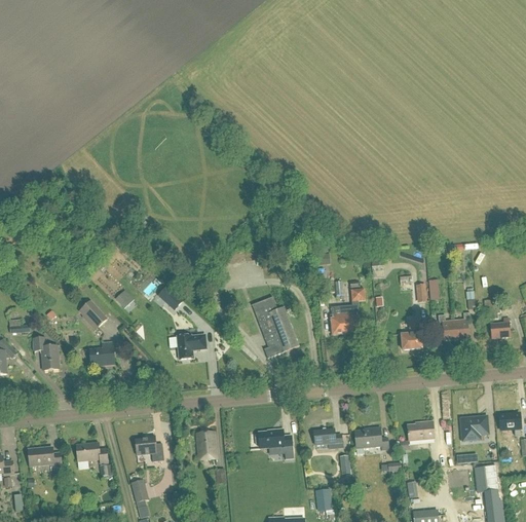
[(459,251),(480,246),(479,239),(458,245),(459,251)]
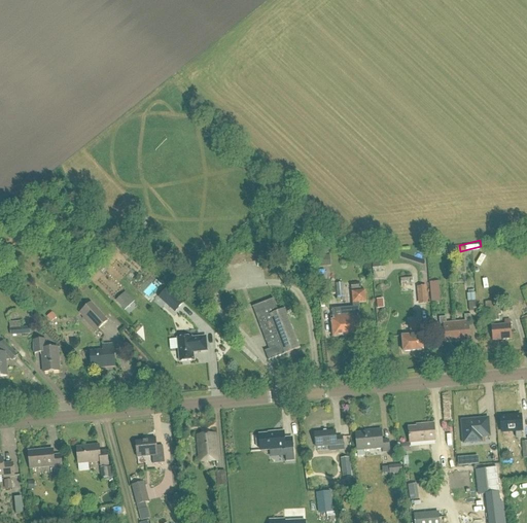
[(336,291),(335,283),(319,285),(319,292),(336,291)]
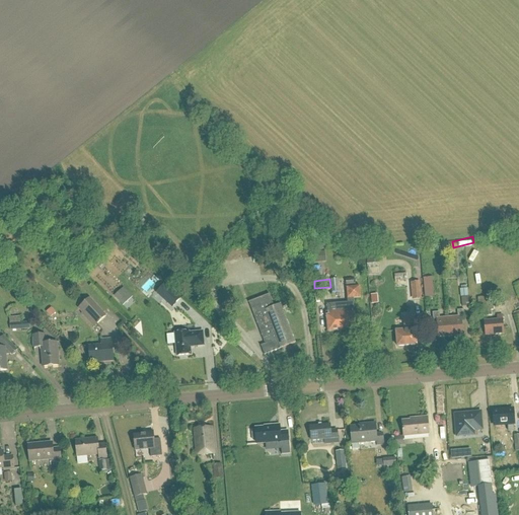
[(422,296),(420,279),(411,280),(412,297),(422,296)]
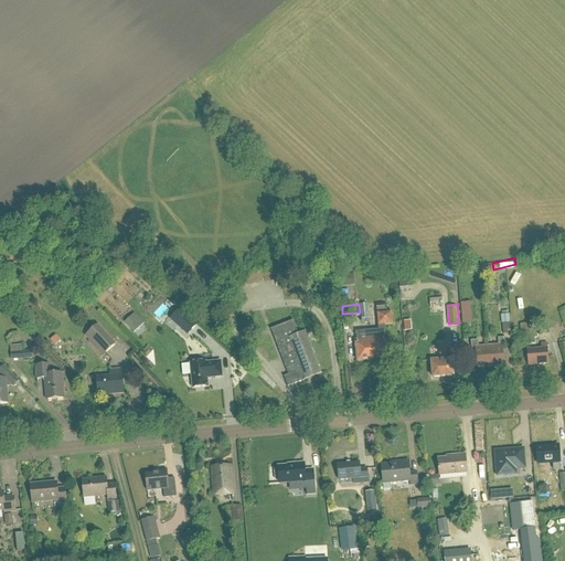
[(392,323),(391,310),(376,313),(379,328),(356,330),(358,341),(355,341),(356,359),(386,357),(383,324),(392,323)]
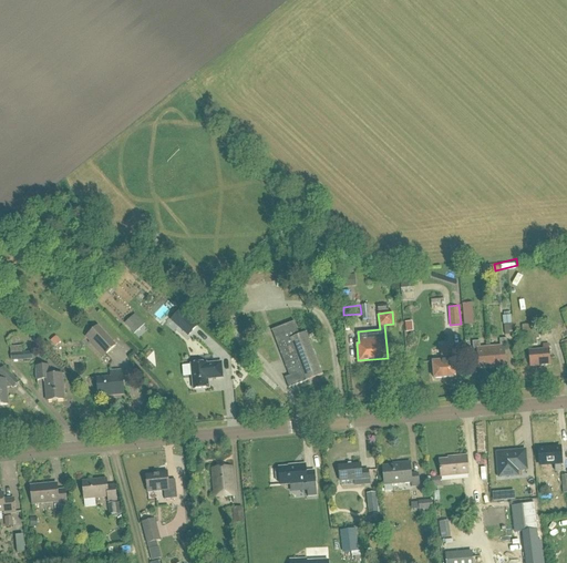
[(138,328),(146,321),(138,313),(131,319),(138,328)]
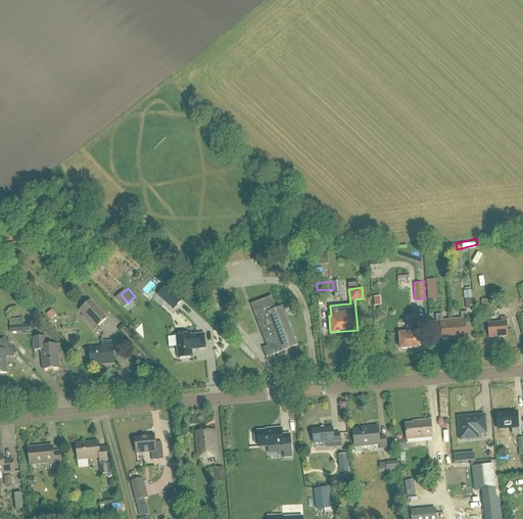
[(297,343),(278,291),(250,302),(267,344),(263,346),(266,356),(297,343)]
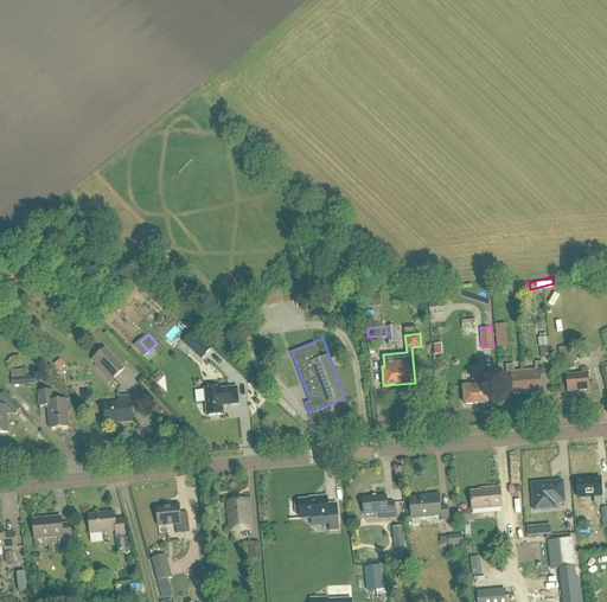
[(125,365),(102,343),(90,353),(97,360),(95,363),(110,379),(125,365)]
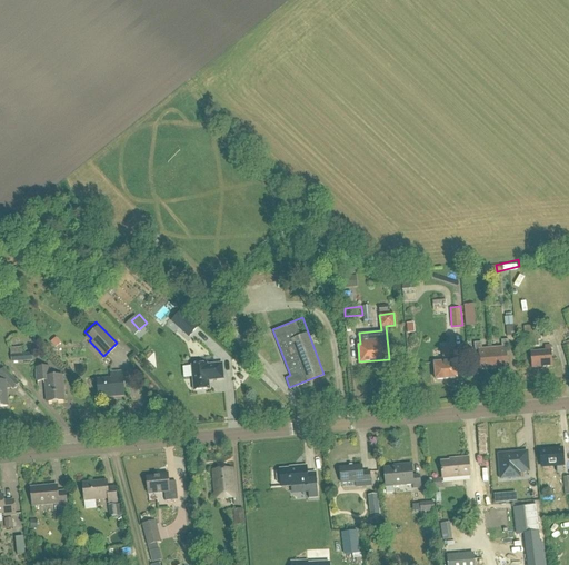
[(197,324),(183,333),(188,339),(202,330),(197,324)]
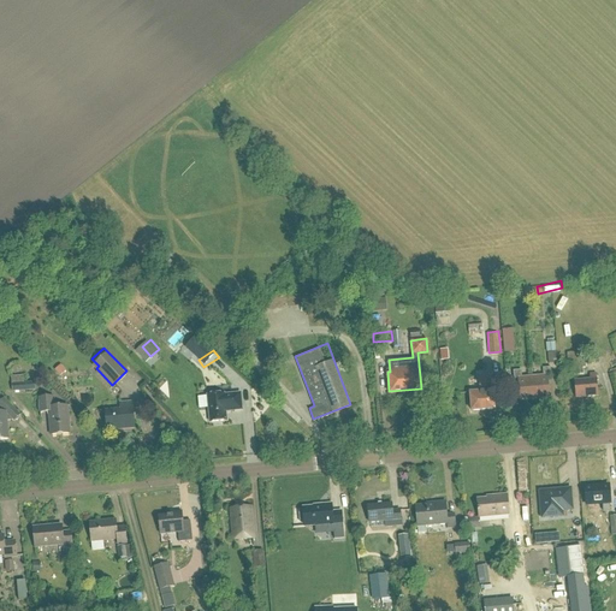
[(585,365),(585,353),(573,353),(573,372),(584,372),(582,365),(585,365)]
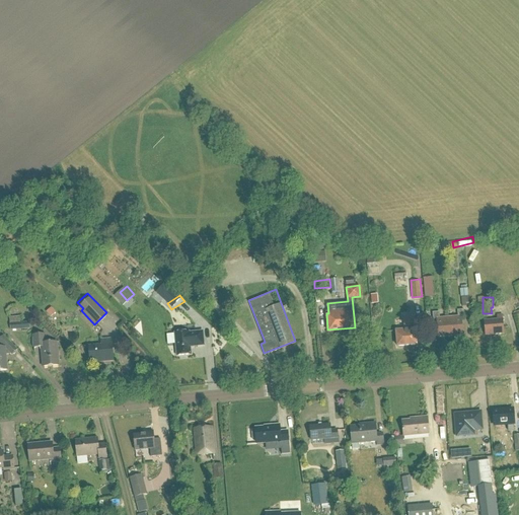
[(449,316),(450,335),(463,334),(461,315),(464,315),(463,308),(457,308),(457,315),(449,316)]
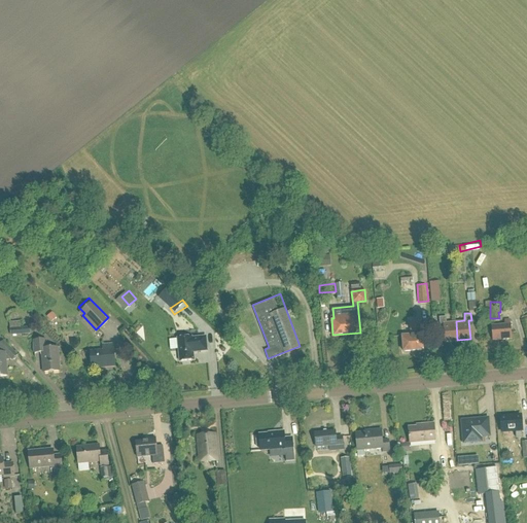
[(457,340),(456,321),(447,322),(446,315),(438,316),(440,323),(443,322),(445,341),(457,340)]
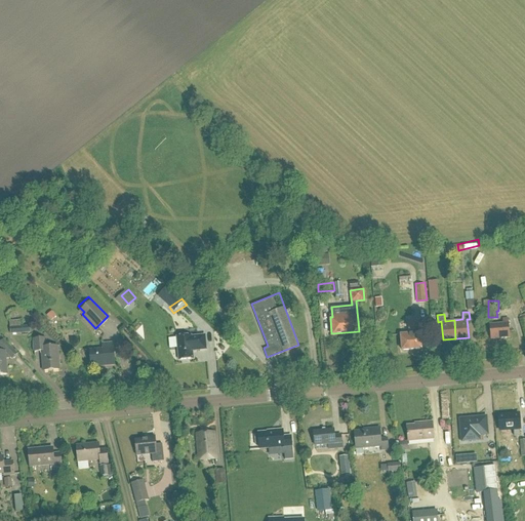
[(510,335),(508,317),(501,317),(502,321),(488,322),(490,337),(510,335)]
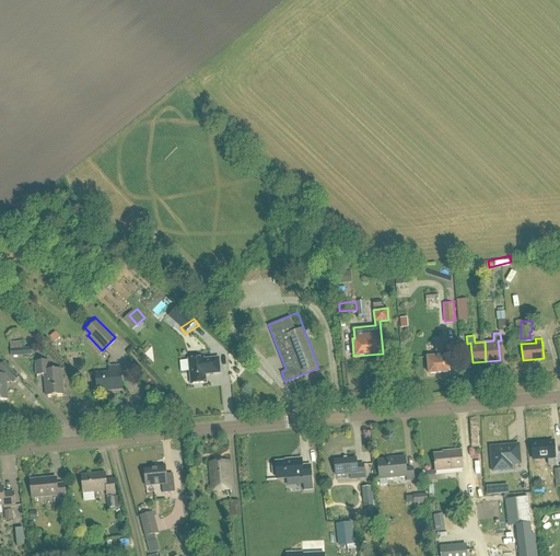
[(446,355),(445,339),(434,340),(435,355),(427,356),(428,373),(448,371),(447,354),(446,355)]
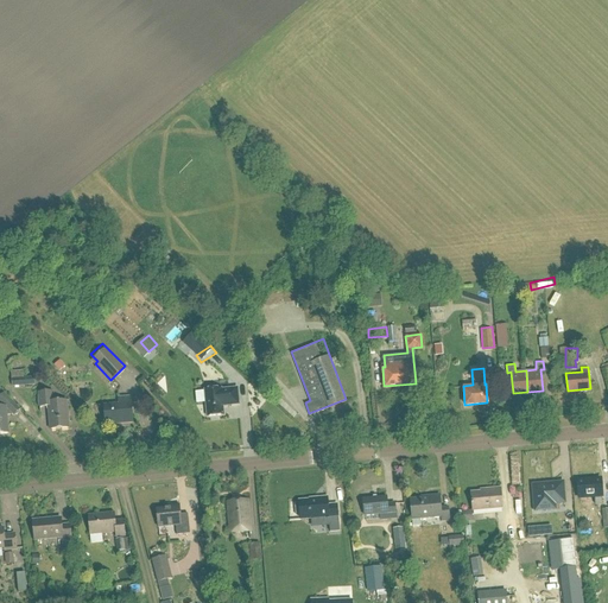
[(239,402),(238,386),(221,387),(221,386),(204,387),(207,414),(223,413),(222,404),(239,402)]
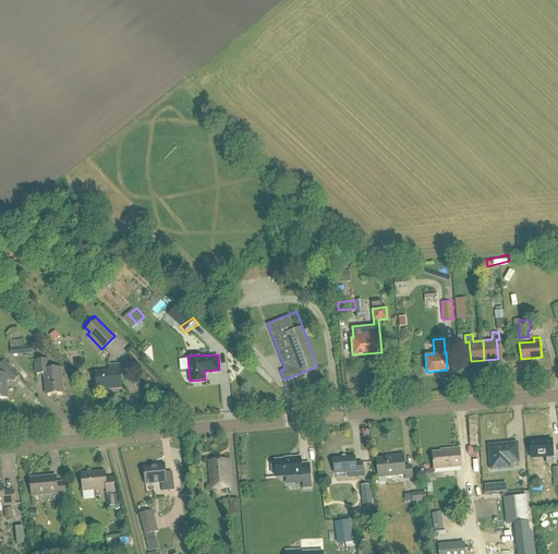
[(48,368),(47,358),(35,359),(36,373),(44,372),(45,393),(63,392),(60,366),(48,368)]
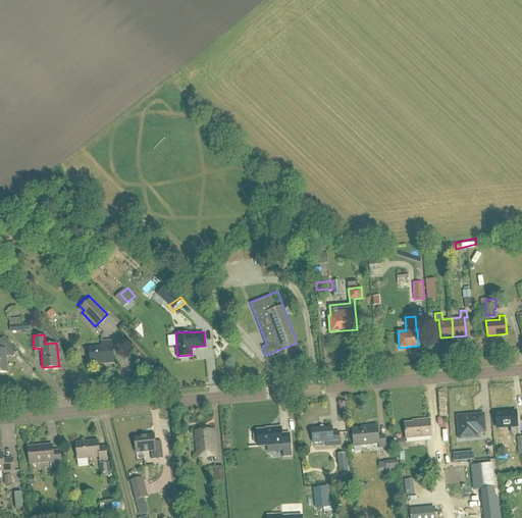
[(16,351),(2,337),(0,338),(0,343),(4,348),(0,348),(0,371),(6,371),(5,355),(11,355),(16,351)]
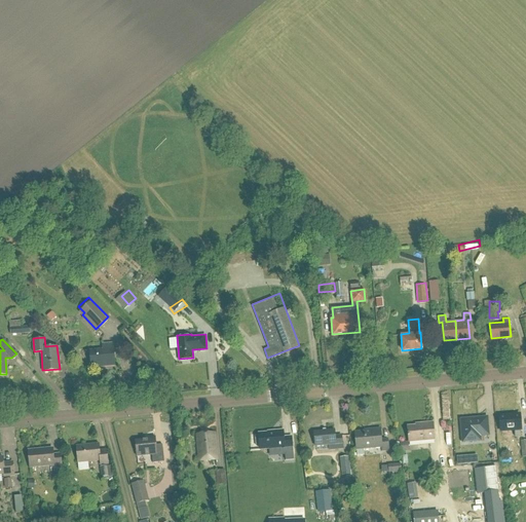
[(114,364),(112,341),(102,342),(103,348),(89,349),(91,366),(114,364)]
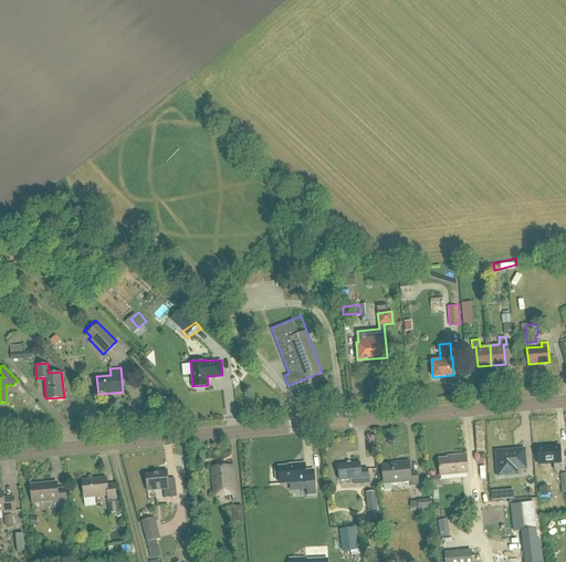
[(562,468),(559,445),(537,446),(538,461),(554,460),(554,468),(562,468)]
